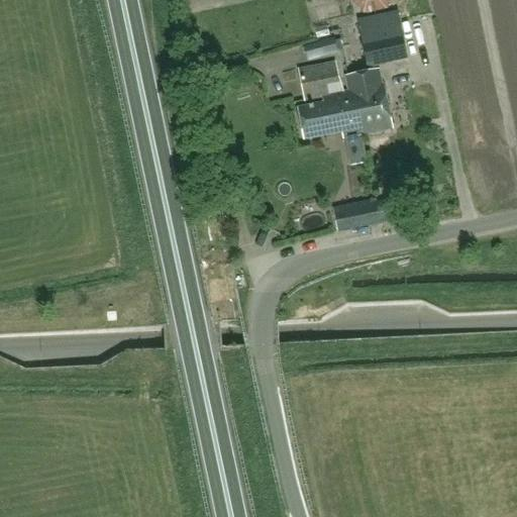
[(397,13),(358,22),(369,67),(407,59),(397,13)]
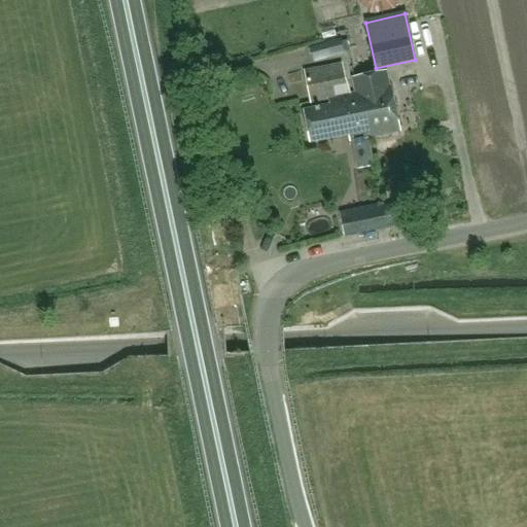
[(309,47),(312,61),(345,53),(341,38),(309,47)]
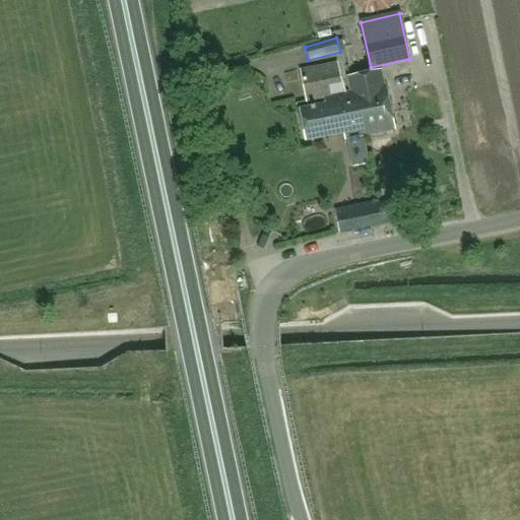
[(323,96),(331,95),(328,80),(340,77),(337,62),(301,69),(308,101),(324,98),(323,96)]
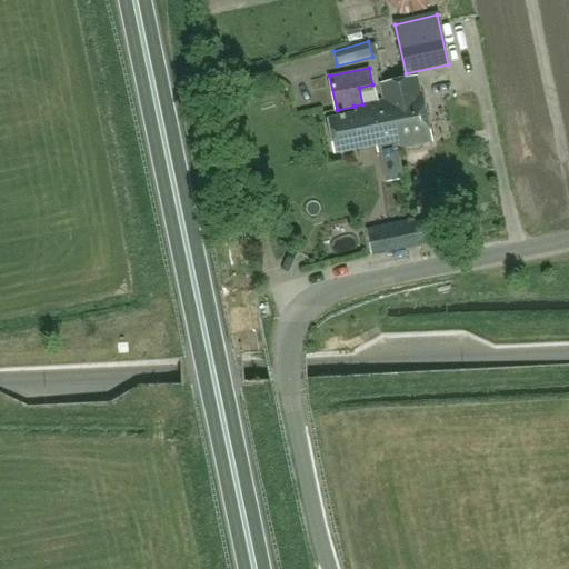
[(383,100),(385,100),(388,119),(392,118),(398,147),(431,140),(428,128),(418,76),(380,83),(383,100)]
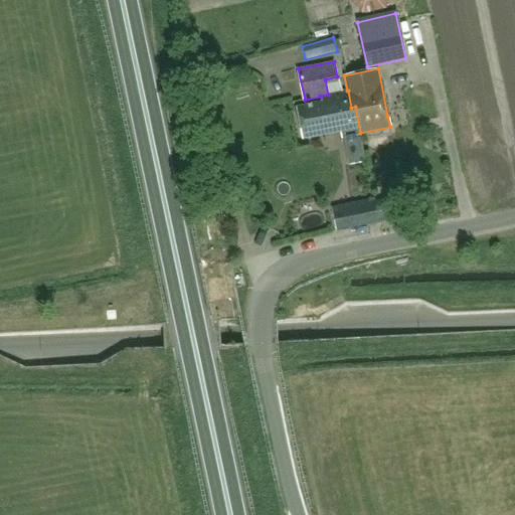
[(320,96),(321,97),(322,102),(297,107),(302,132),(303,139),(340,131),(341,137),(360,133),(355,107),(351,108),(348,91),(347,91),(328,95),(320,96)]
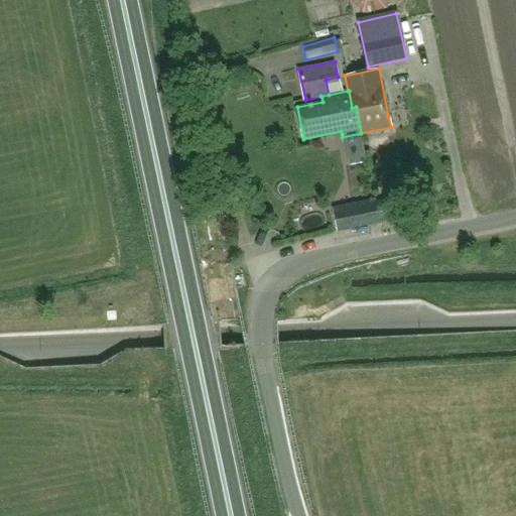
[(394,200),(376,204),(380,225),(398,221),(394,200)]
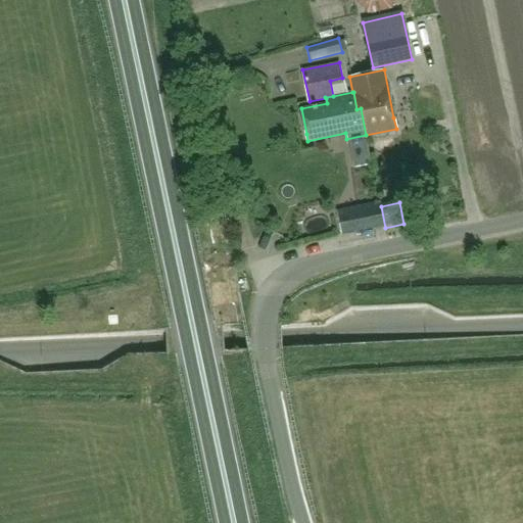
[(381,206),(337,216),(342,237),(385,228),(381,206)]
